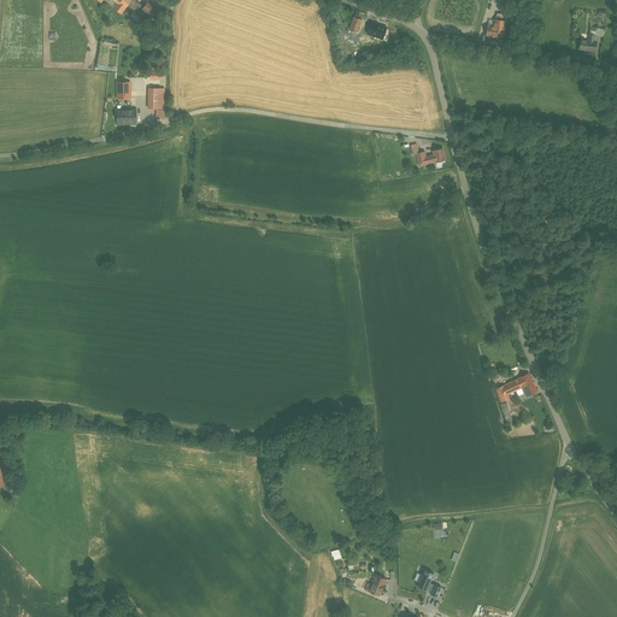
[(131,0),(113,0),(118,4),(115,9),(121,13),(131,0)]
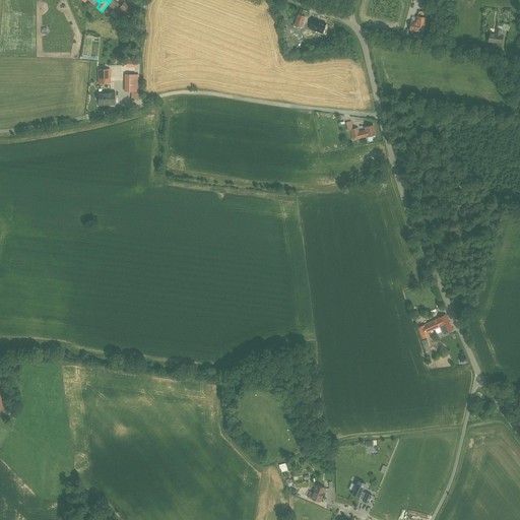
[(137,12),(124,2),(117,11),(130,21),(137,12)]
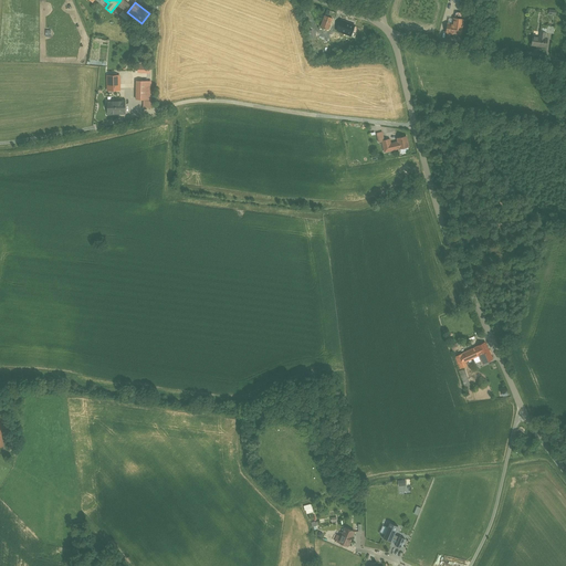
[(448,23),(446,34),(462,38),(464,27),(462,27),(464,14),(456,13),(453,24),(448,23)]
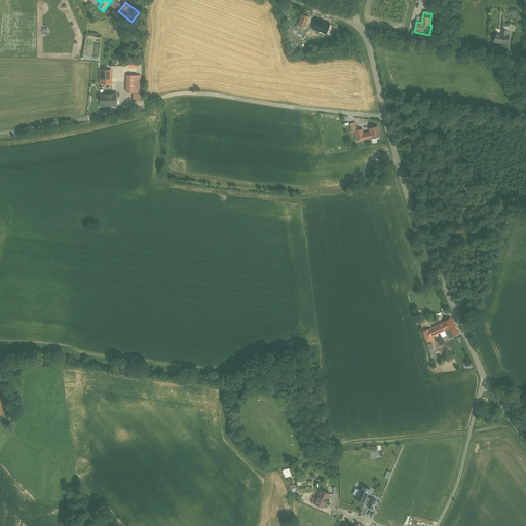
[(308,16),(302,14),(298,25),(305,27),(308,16)]
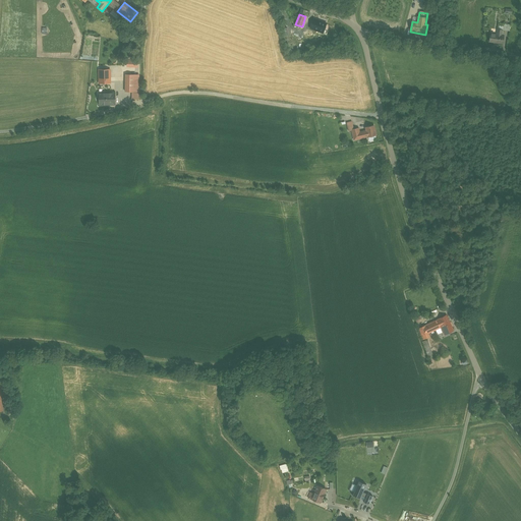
[(307,31),(305,37),(310,39),(312,36),(314,29),(321,31),(324,22),(312,18),(307,31)]
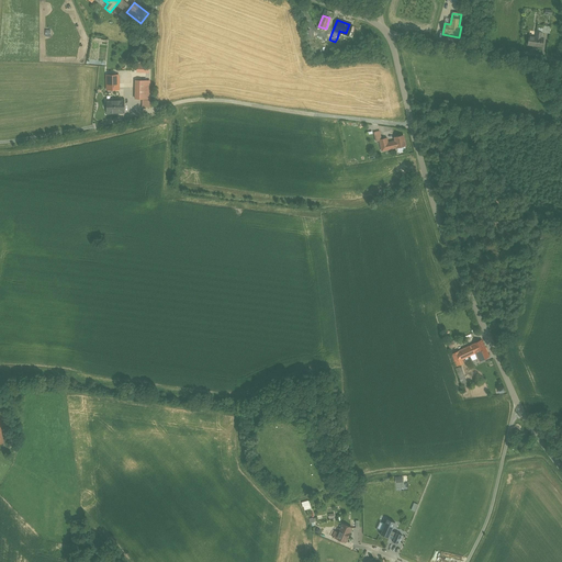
[(528,36),(527,46),(543,48),(544,43),(544,38),(543,38),(543,33),(537,32),(536,37),(528,36)]
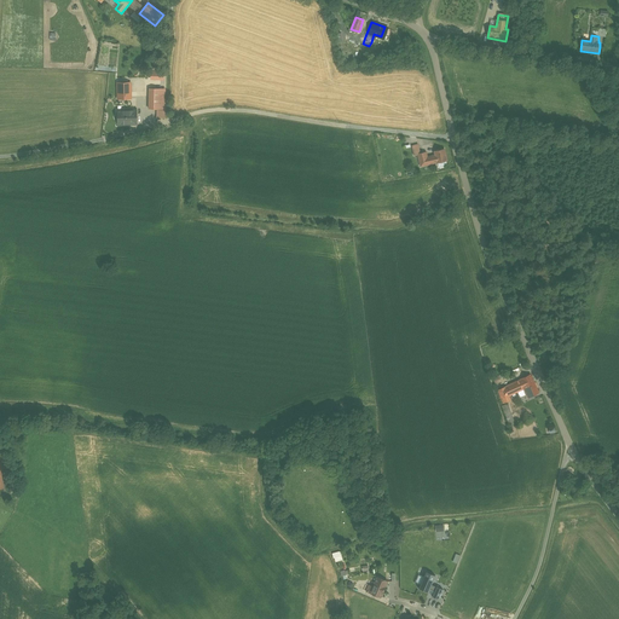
[(374,44),(371,42),(369,46),(369,48),(366,47),(364,53),(370,56),(374,44)]
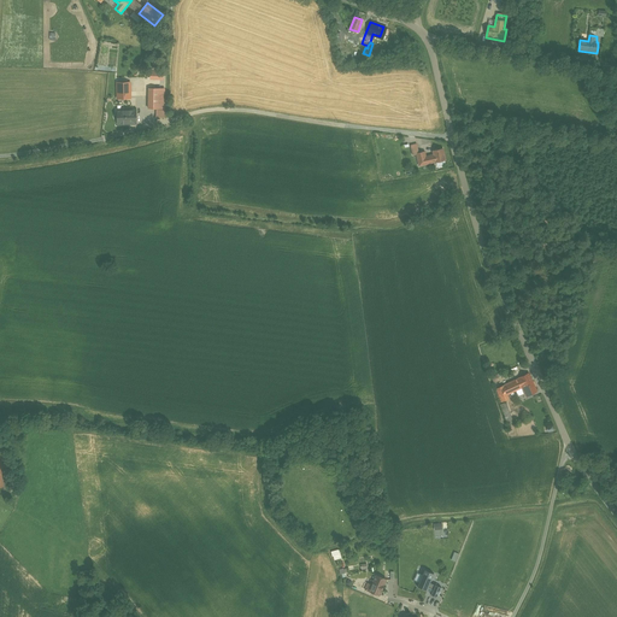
[(162,88),(148,88),(148,109),(162,109),(162,88)]
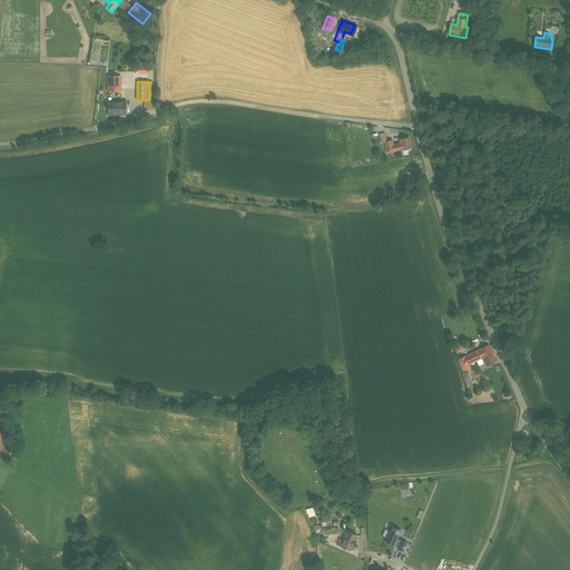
[(120,82),(114,84),(115,82),(108,82),(108,97),(126,96),(126,88),(120,88),(120,82)]
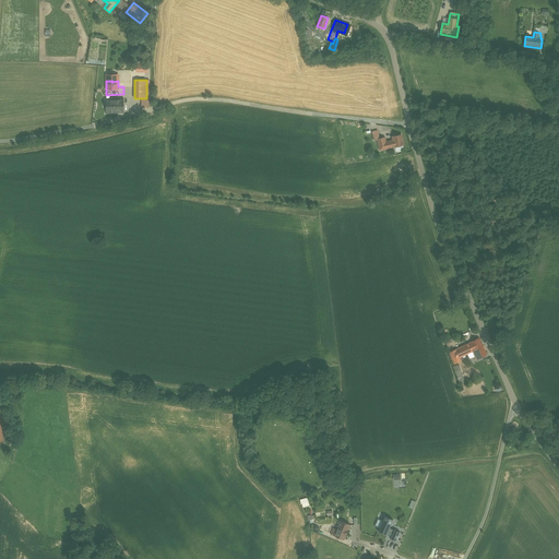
[(123,99),(106,99),(106,113),(123,113),(123,99)]
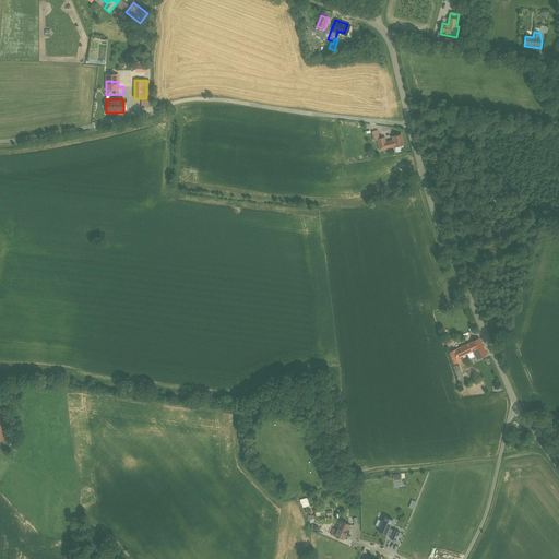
[(393,140),(385,142),(384,137),(377,139),(380,150),(388,149),(394,146),(404,145),(401,134),(392,137),(393,140)]
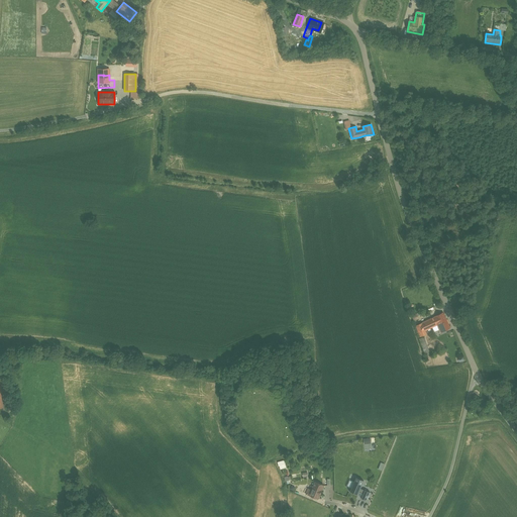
[(442,313),(434,317),(438,324),(441,331),(449,327),(442,313)]
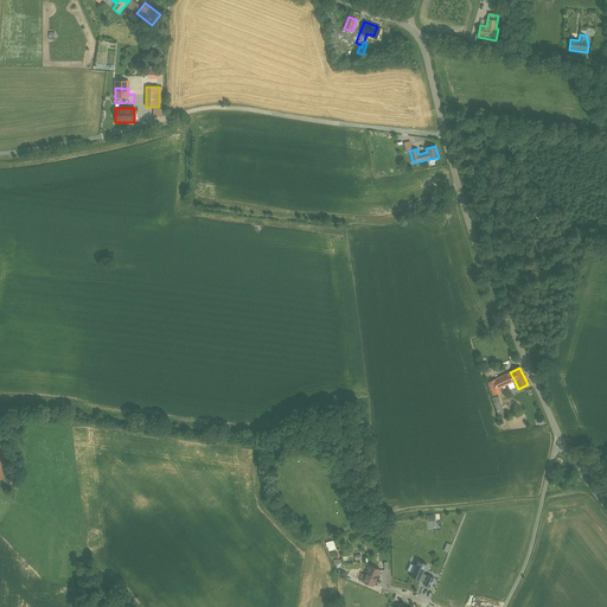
[(510,372),(489,382),(493,395),(500,393),(499,388),(515,381),(510,372)]
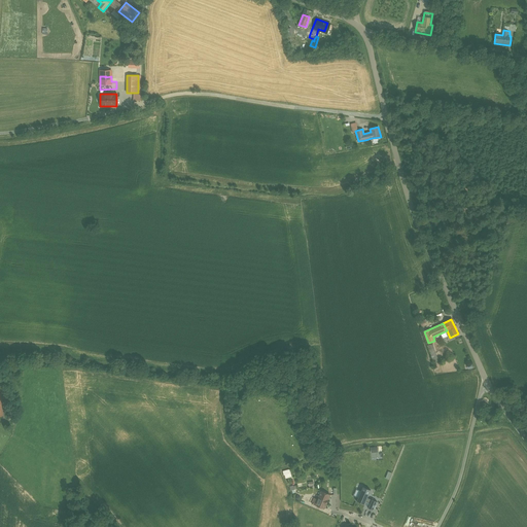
[(440,362),(432,344),(427,345),(434,363),(440,362)]
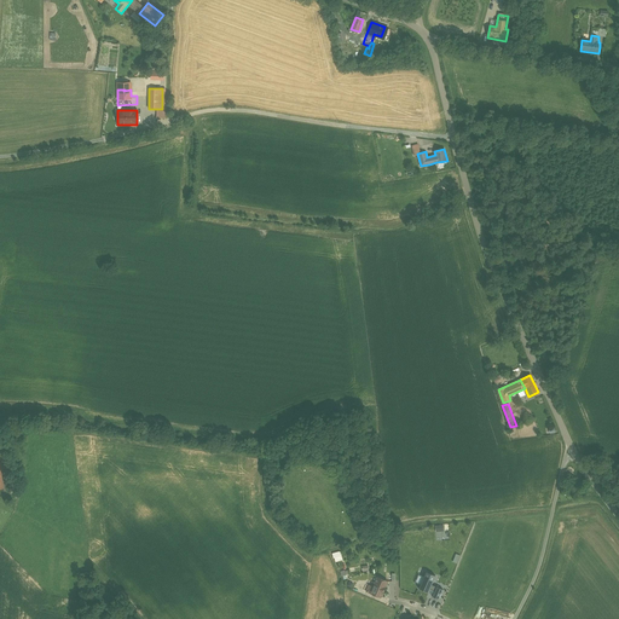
[(340,551),(333,554),(334,557),(335,557),(336,562),(342,560),(340,551)]
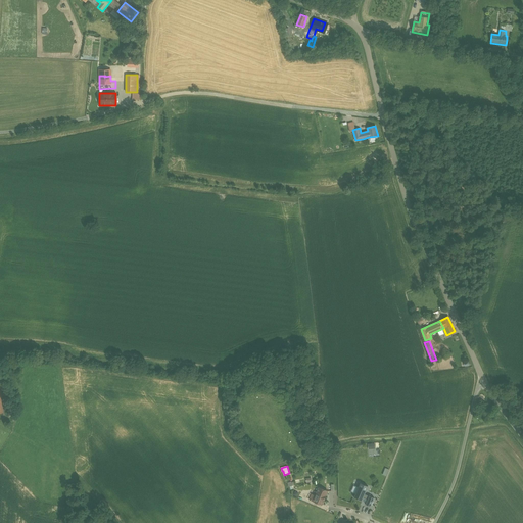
[(371,486),(365,484),(361,494),(366,497),(371,486)]
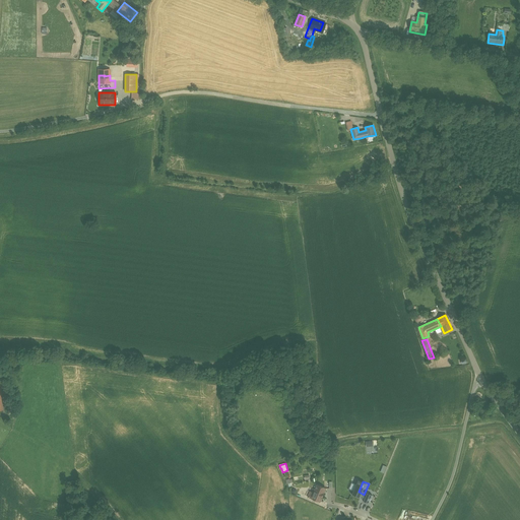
[(317,484),(313,493),(310,492),(308,497),(320,502),(321,498),(325,489),(317,484)]
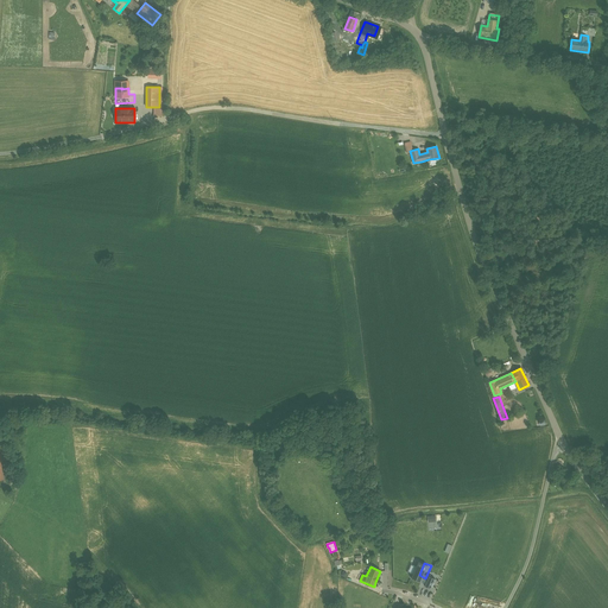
[(425,578),(419,575),(415,586),(428,591),(432,581),(425,578)]
